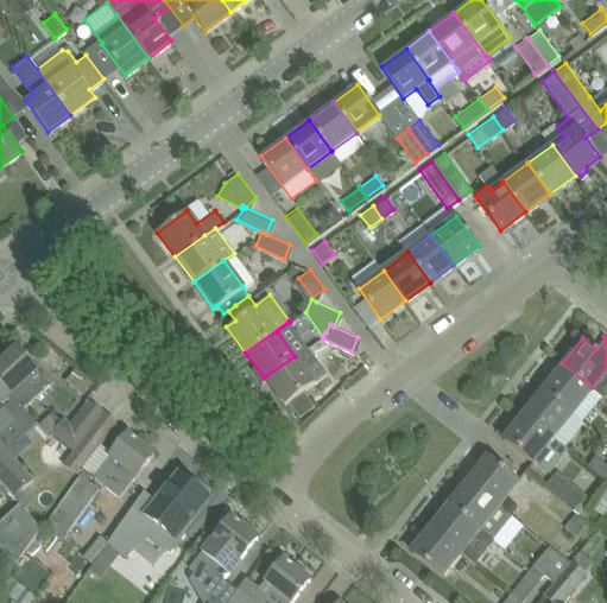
[(39,342),(33,348),(45,357),(50,350),(39,342)]
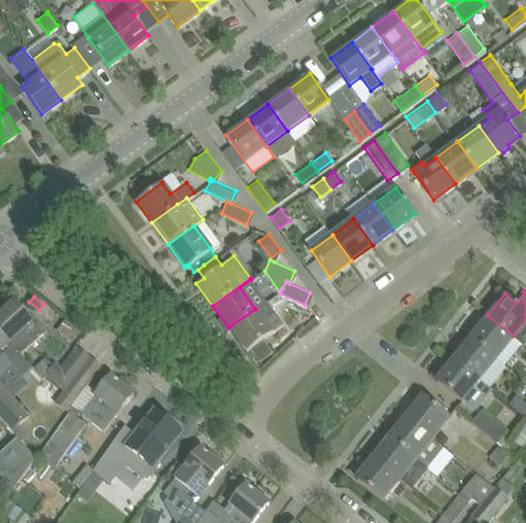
[(0,332),(20,353),(44,329),(32,316),(30,317),(13,300),(1,311),(0,309),(0,332)]
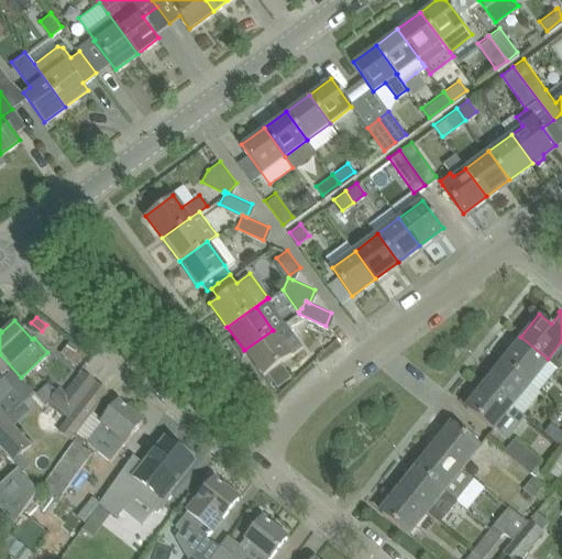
[(279,339),(273,330),(244,350),(262,375),(301,346),(290,331),(279,339)]
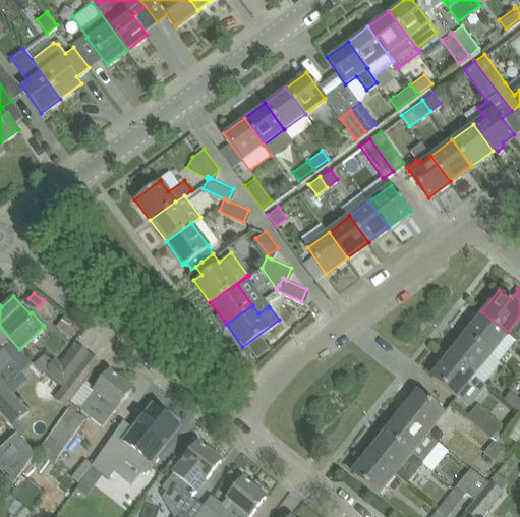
[(481,311),(464,333),(489,353),(507,332),(481,311)]
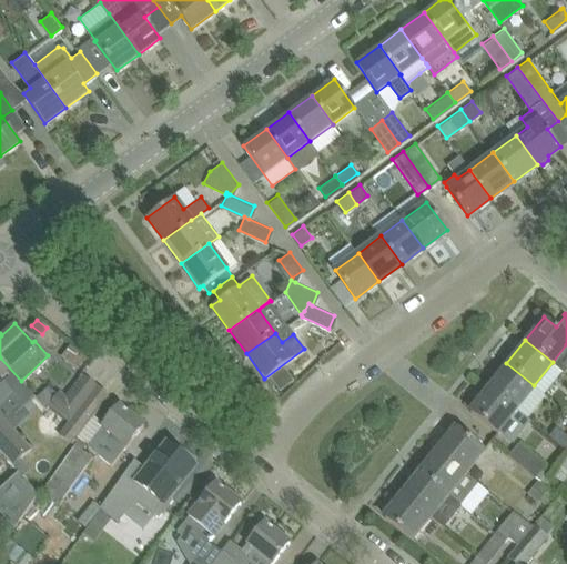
[(0,400),(10,391),(24,408),(36,396),(36,395),(21,381),(0,358),(0,400)]
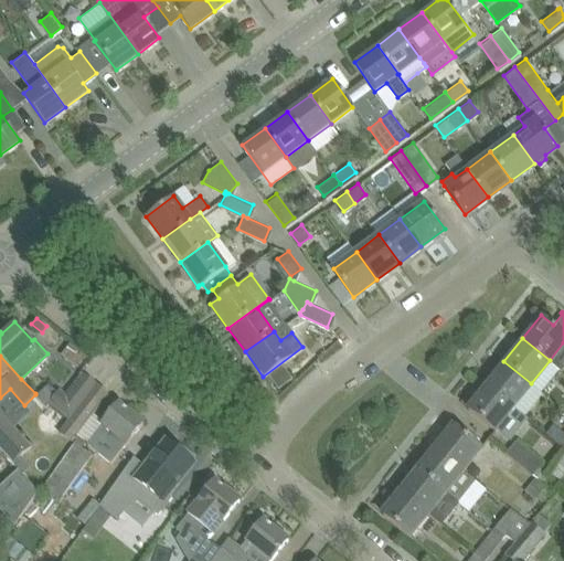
[(503,361),(486,383),(513,405),(531,383),(503,361)]
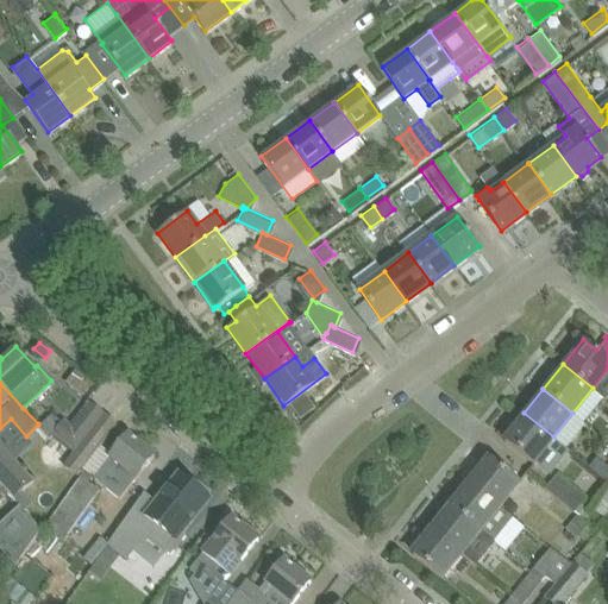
[(63,415),(52,431),(54,431),(74,447),(63,461),(73,469),(76,472),(80,469),(87,459),(99,442),(116,421),(112,417),(87,400),(70,421),(63,415)]
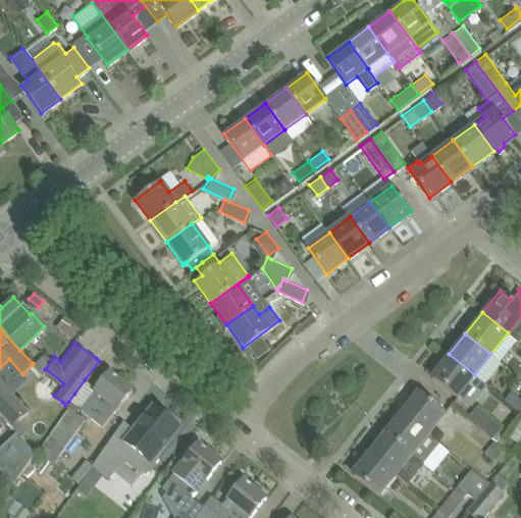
[(449,354),(431,375),(457,396),(474,374),(449,354)]
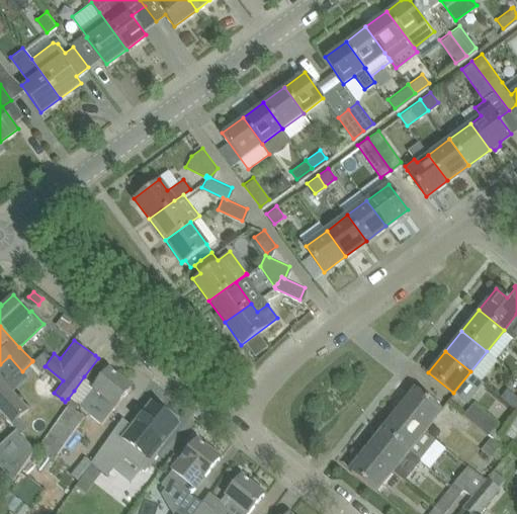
[(93,387),(80,404),(101,422),(131,386),(108,367),(93,387)]
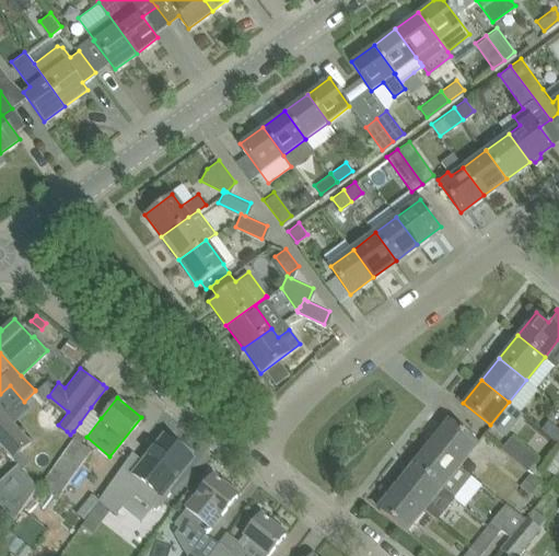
[(0,443),(12,456),(31,439),(0,406),(0,443)]
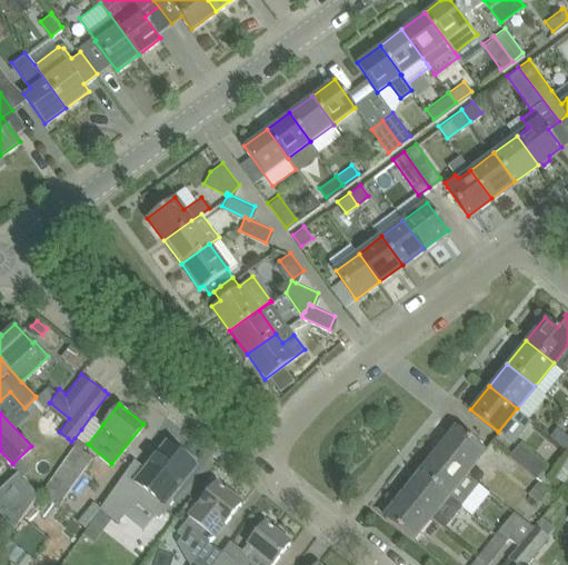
[(550,435),(567,449),(567,435),(557,426),(550,435)]
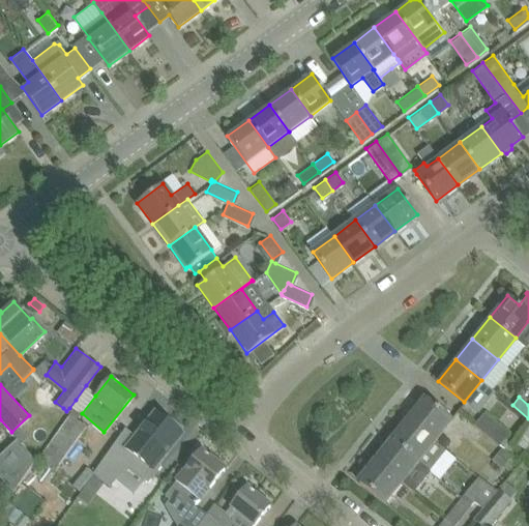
[(408,418),(435,440),(451,419),(424,398),(408,418)]
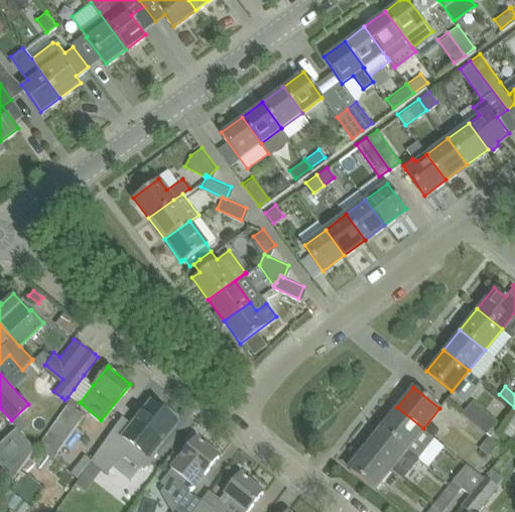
[(72,400),(39,443),(50,452),(54,455),(84,415),(74,408),(78,402),(73,398),(72,400)]
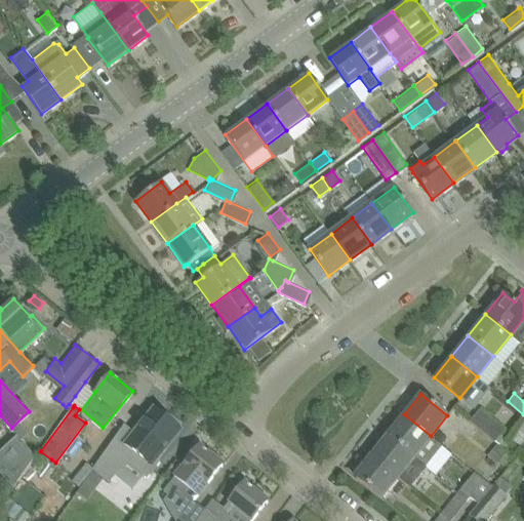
[(507,449),(507,450),(514,456),(515,455),(515,456),(520,450),(498,432),(504,427),(479,406),(469,418),(507,449)]
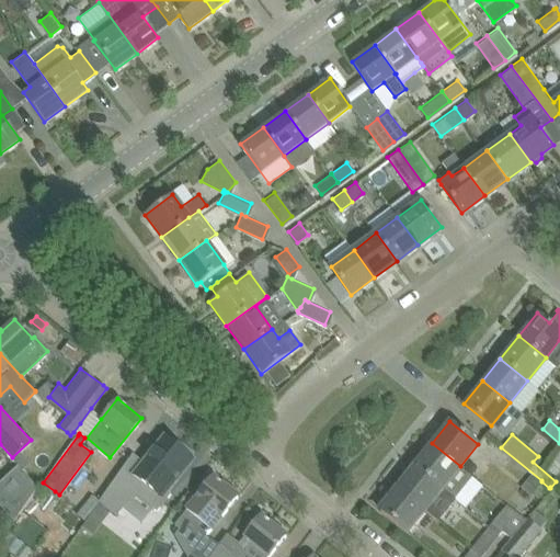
[(193,452),(180,442),(176,446),(164,435),(143,461),(132,452),(99,499),(115,513),(132,492),(157,510),(171,491),(168,489),(192,458),(190,456),(193,452)]
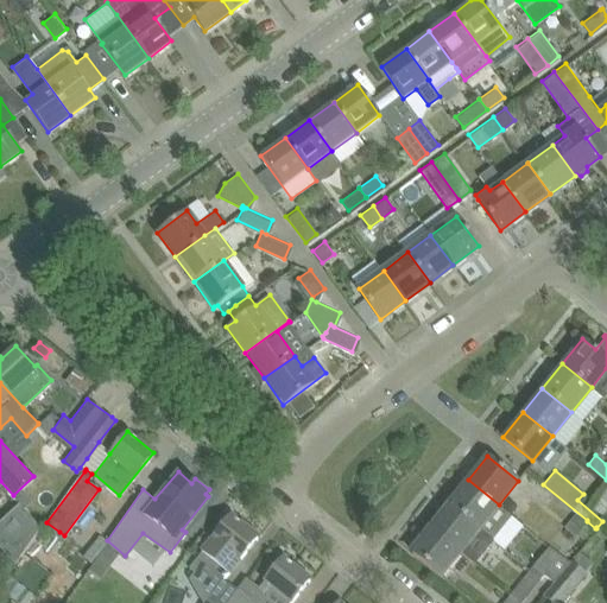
[(468,480),(448,503),(492,538),(511,514),(499,505),(468,480)]
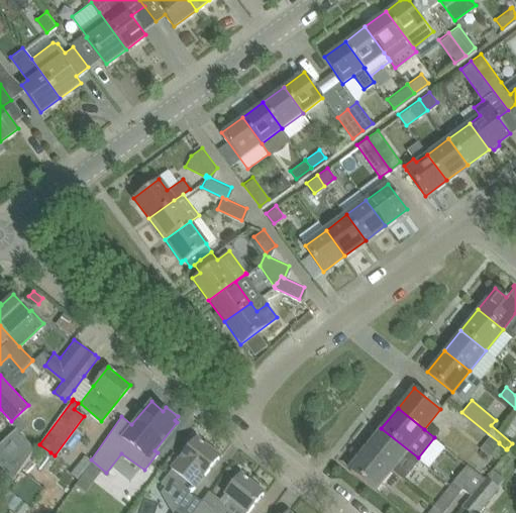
[(515,409),(514,412),(500,430),(510,438),(515,431),(515,409)]
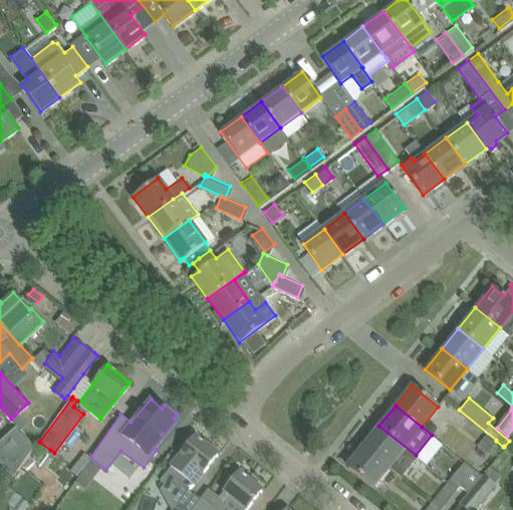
[(15,440),(0,453),(0,461),(12,475),(33,445),(16,425),(8,432),(15,440)]
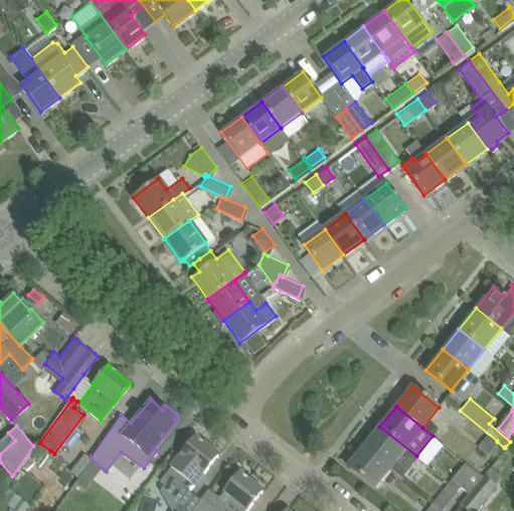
[(379,427),(364,446),(390,467),(400,475),(416,456),(379,427)]
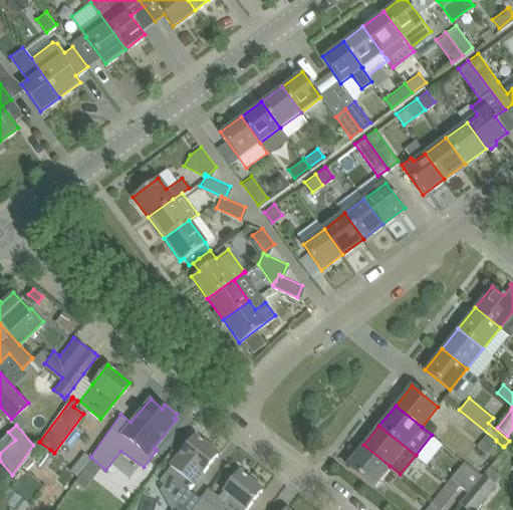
[(477,445),(485,452),(495,440),(487,433),(477,445)]
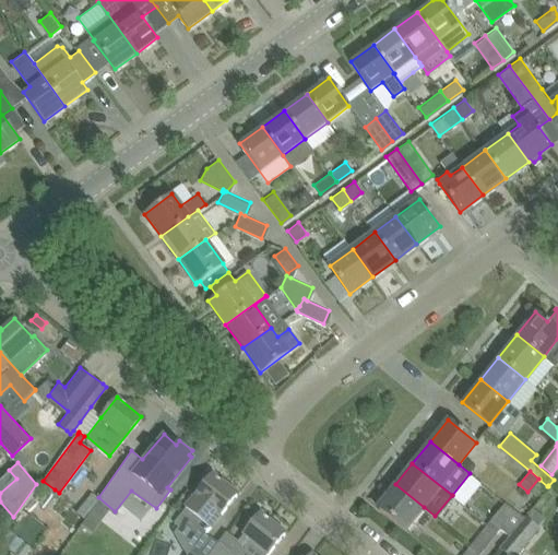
[(196,494),(178,516),(201,535),(209,526),(210,527),(237,494),(212,473),(196,494)]
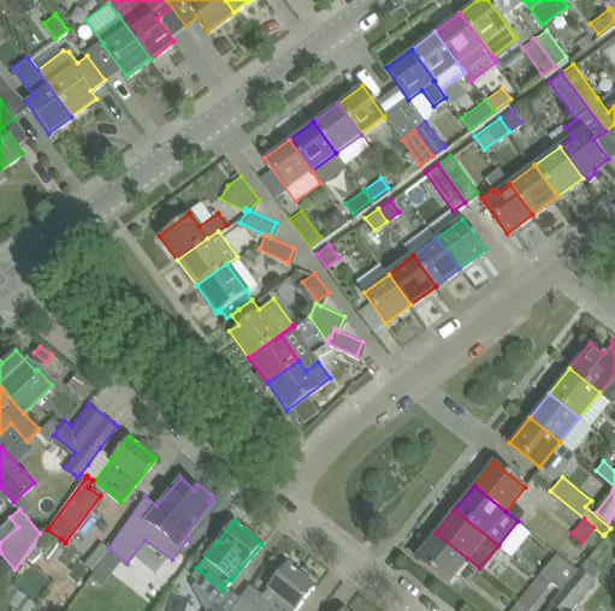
[(448,582),(467,558),(436,533),(417,557),(448,582)]
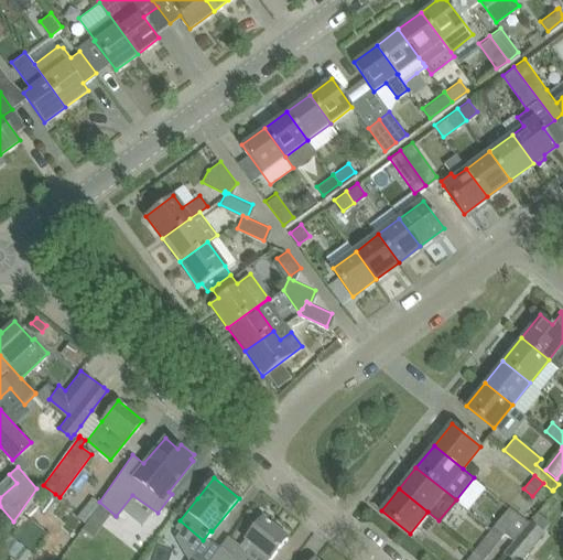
[(495,525),(491,528),(500,536),(504,531),(513,539),(528,520),(509,506),(495,525)]
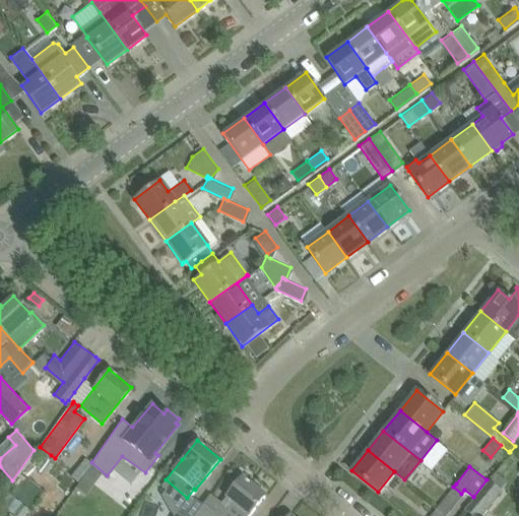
[(192,515),(246,515),(249,514),(264,495),(242,476),(225,496),(226,497),(222,502),(209,493),(192,515)]
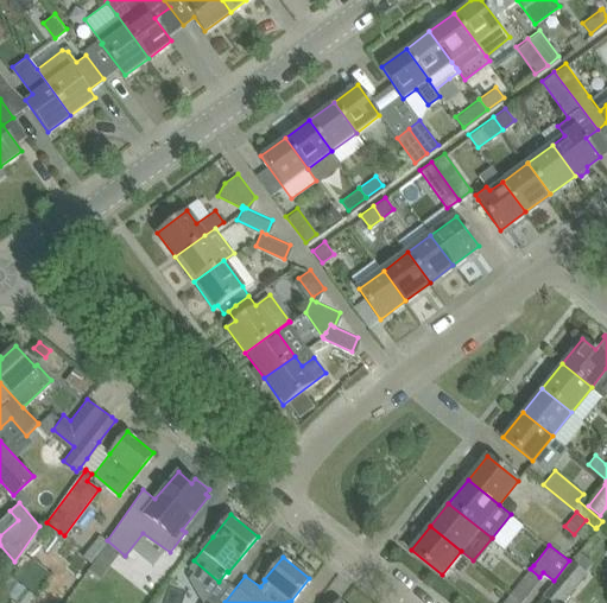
[(571,559),(554,581),(549,586),(563,598),(586,571),(571,559)]
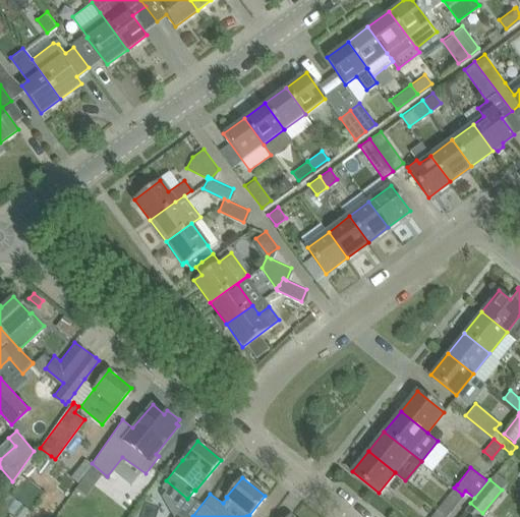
[(444,516),(462,495),(454,487),(429,516),(444,516)]
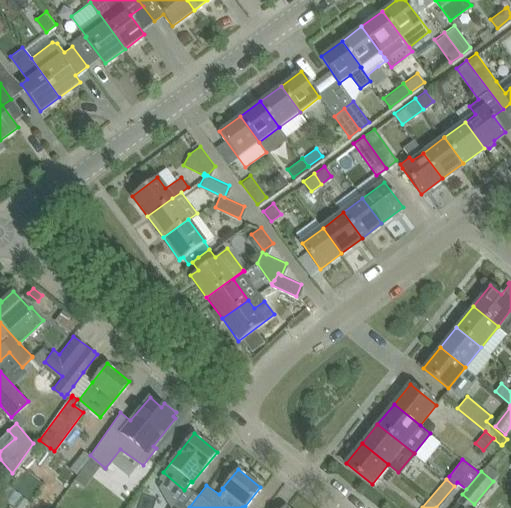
[(9,484),(1,493),(18,507),(19,507),(27,499),(9,484)]
